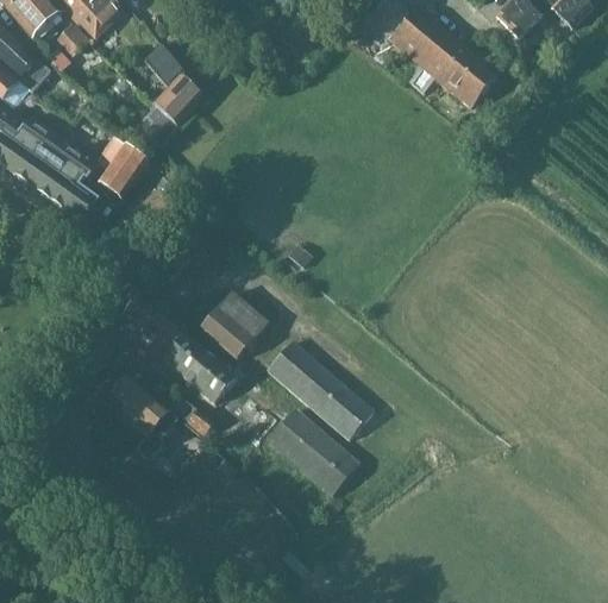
[(1,0),(30,36),(60,12),(49,0),(1,0)]
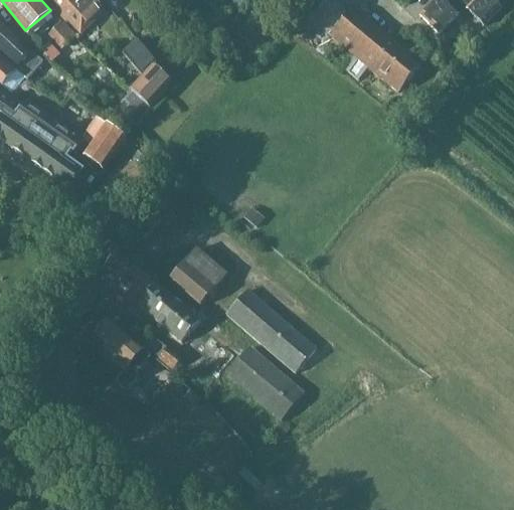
[(46,0),(63,18),(64,17),(79,32),(105,10),(95,0),(46,0)]
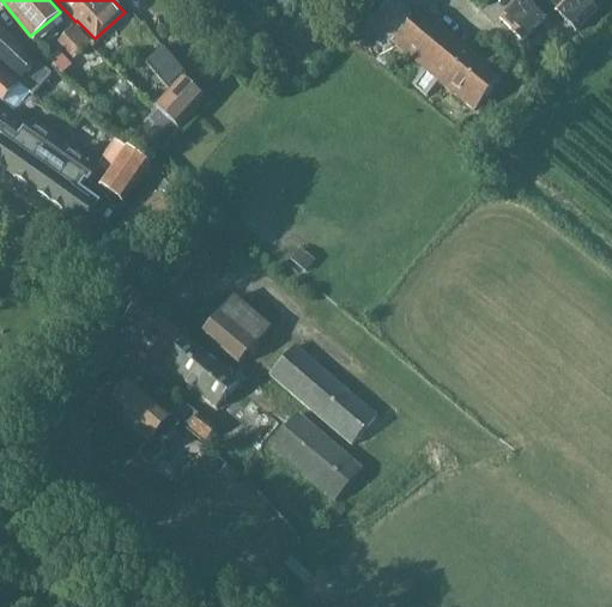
[(551,5),(574,26),(593,6),(587,0),(510,0),(496,14),(520,37),(551,5)]
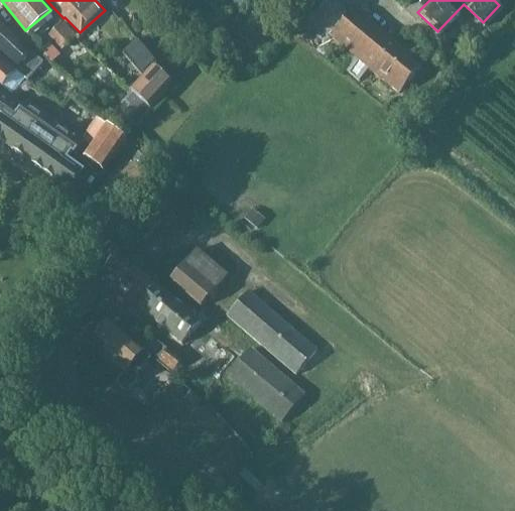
[(357,79),(369,65),(397,89),(420,61),(354,5),(347,15),(341,10),(324,28),(331,33),(330,35),(351,53),(340,66),(357,79)]
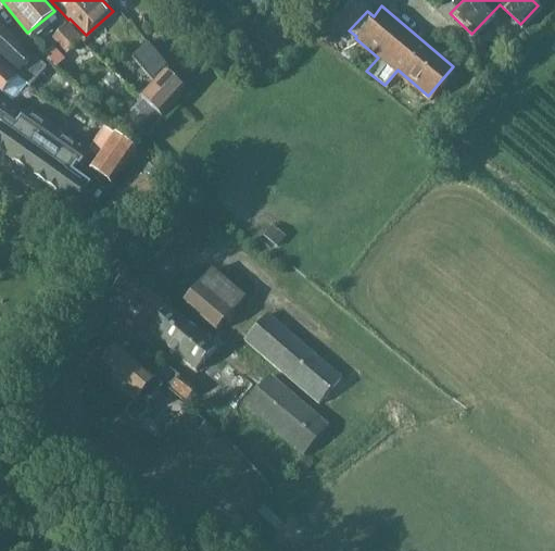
[(197,8),(187,16),(194,25),(204,16),(197,8)]
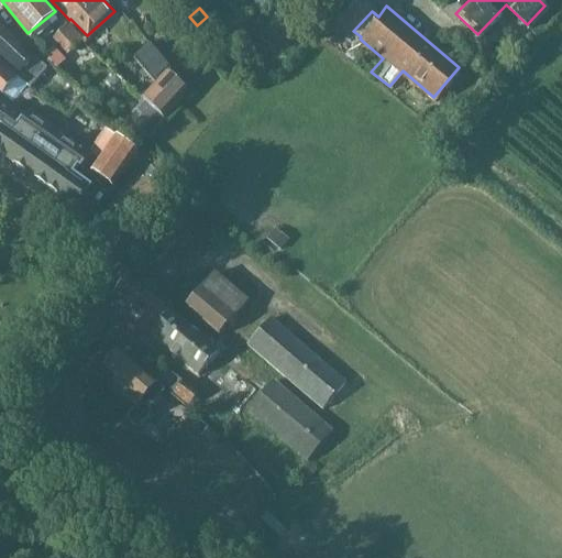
[(81,36),(67,21),(52,35),(66,52),(81,36)]
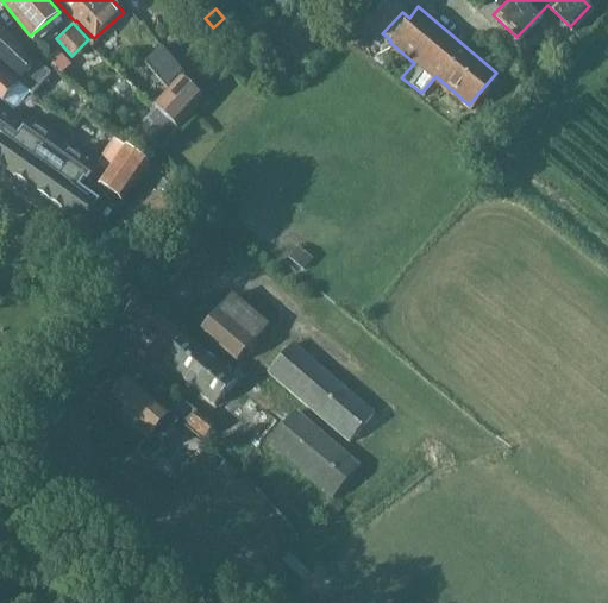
[(0,63),(20,81),(31,92),(50,70),(0,24),(0,63)]
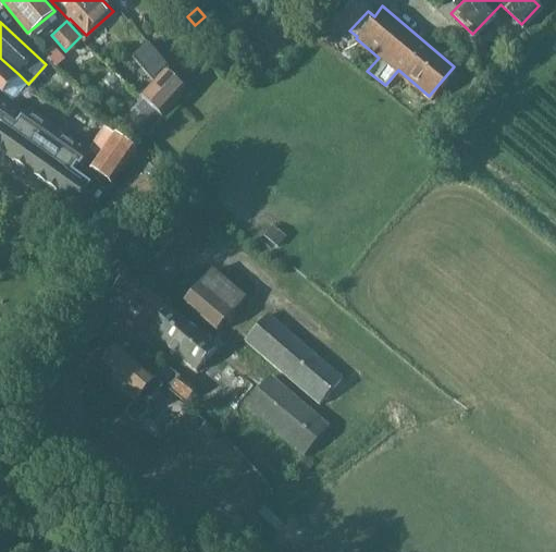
[(172,76),(165,69),(169,65),(147,41),(133,56),(155,81),(140,96),(161,115),(186,88),(172,76)]
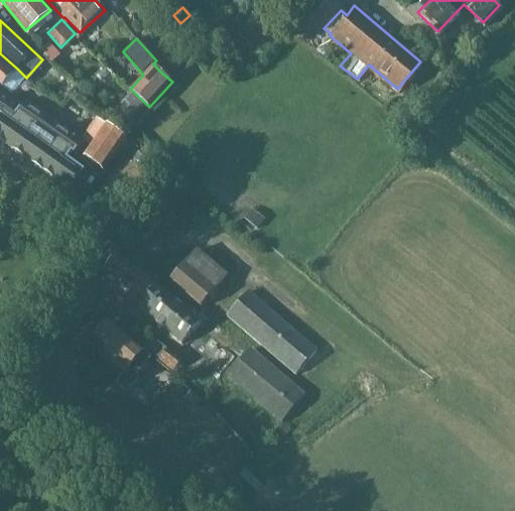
[(0,84),(2,85),(17,69),(0,53),(0,84)]
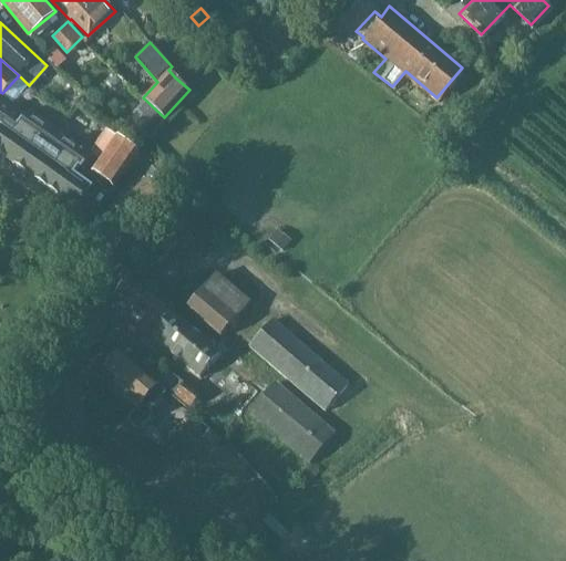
[(0,152),(3,155),(2,157),(13,165),(14,163),(24,169),(22,172),(33,179),(34,177),(44,185),(43,186),(45,188),(47,186),(57,193),(54,195),(74,208),(94,180),(76,166),(86,148),(18,97),(13,103),(0,92),(0,152)]
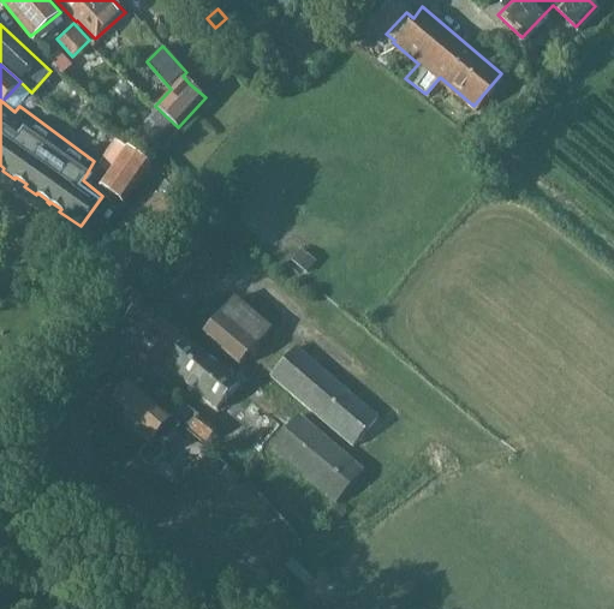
[(88,179),(105,191),(121,203),(151,161),(113,136),(96,159),(101,165),(88,179)]
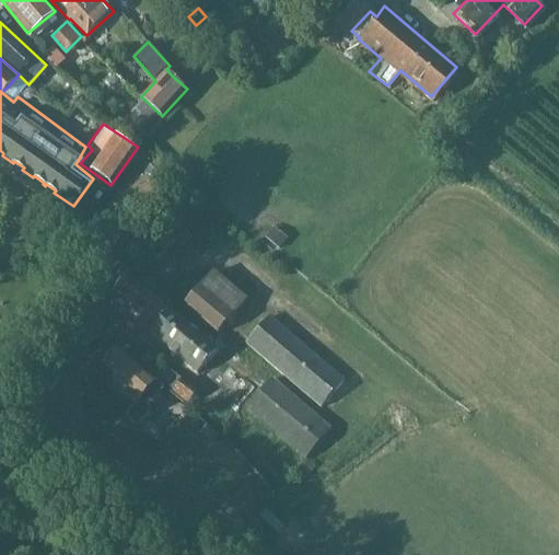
[(274,227),(266,236),(278,246),(286,236),(274,227)]
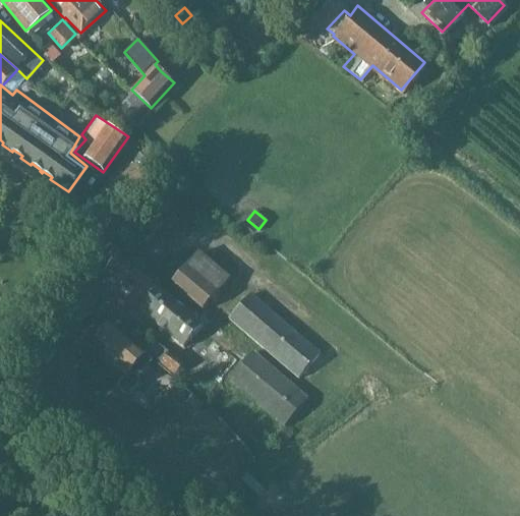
[(229,276),(198,249),(171,280),(203,306),(229,276)]
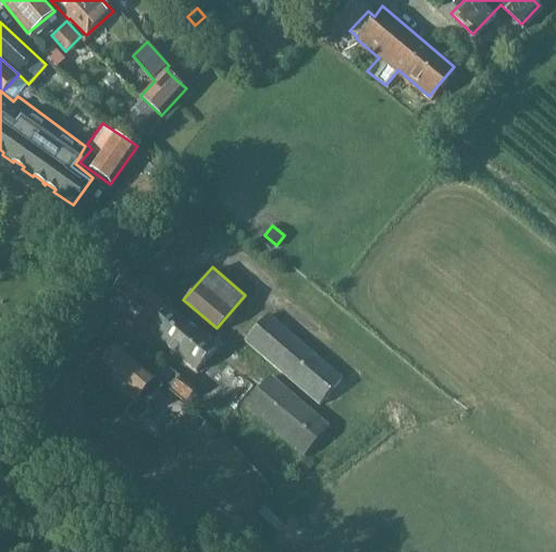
[(196,368),(217,344),(167,303),(125,269),(110,286),(147,316),(141,321),(196,368)]
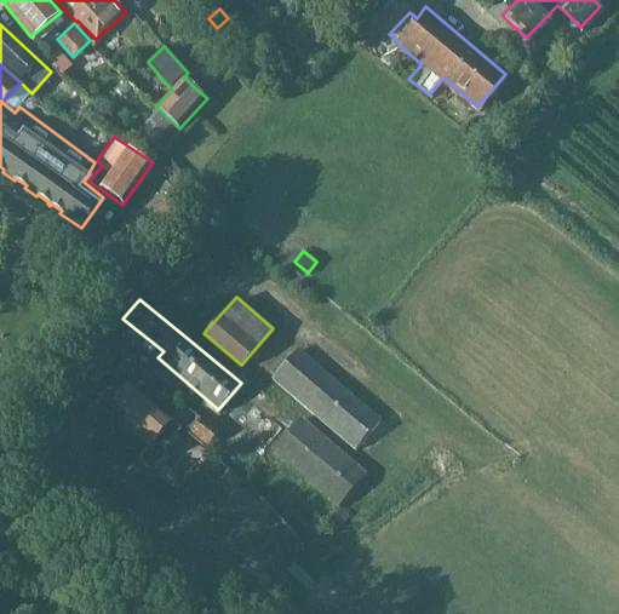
[(355,446),(378,417),(297,345),(271,373),(355,446)]
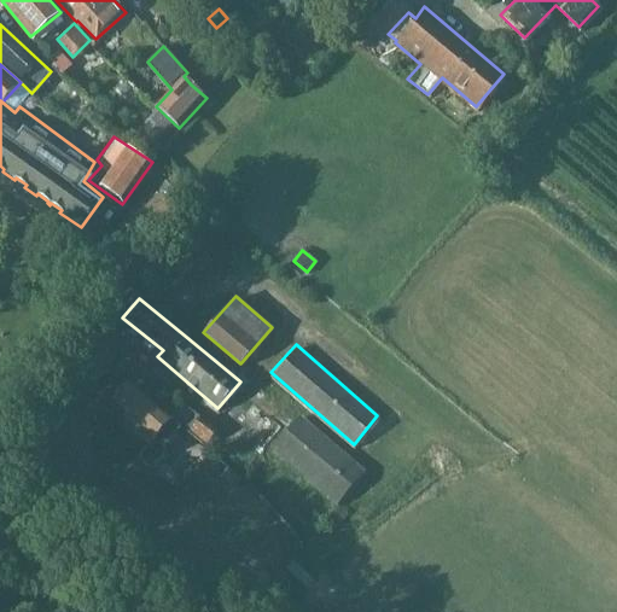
[(128,383),(108,407),(149,441),(137,455),(150,466),(163,450),(161,449),(180,425),(128,383)]
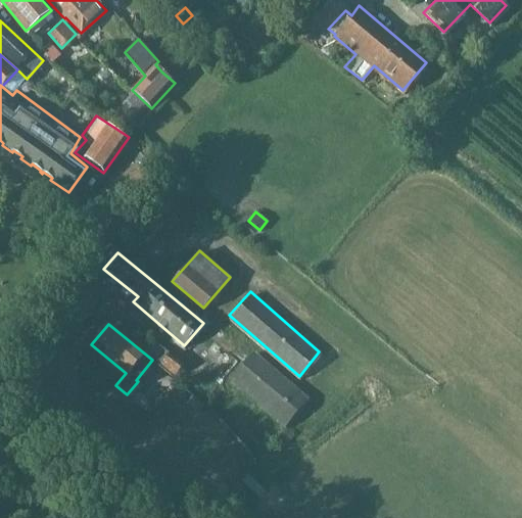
[(184,363),(152,338),(144,348),(159,361),(158,362),(175,374),(184,363)]
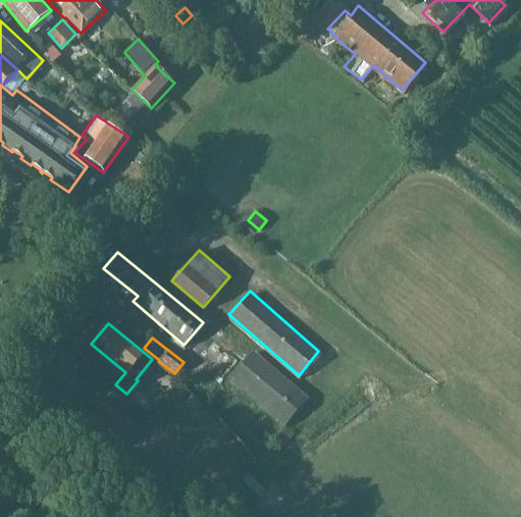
[(185,366),(198,379),(223,355),(210,342),(185,366)]
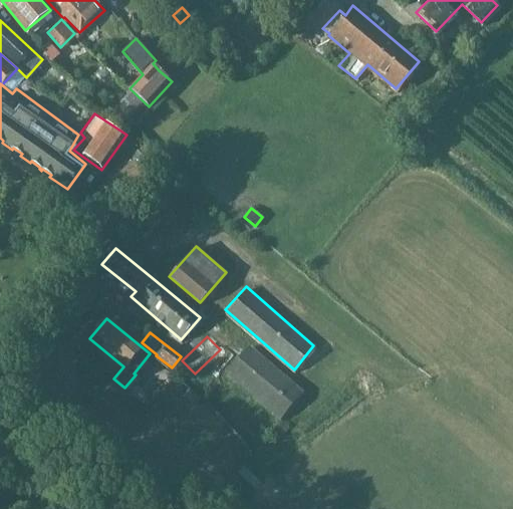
[(225,369),(279,417),(302,390),(248,342),(225,369)]
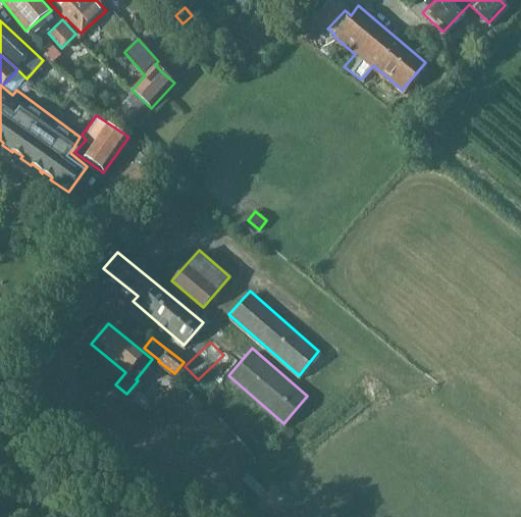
[(191,394),(186,400),(196,409),(201,402),(191,394)]
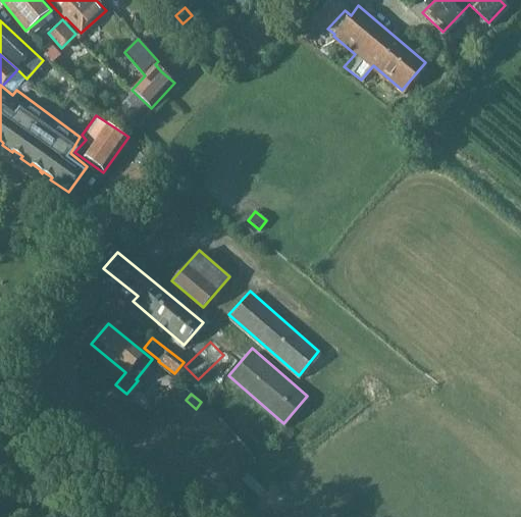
[(60,426),(50,438),(60,448),(70,435),(60,426)]
